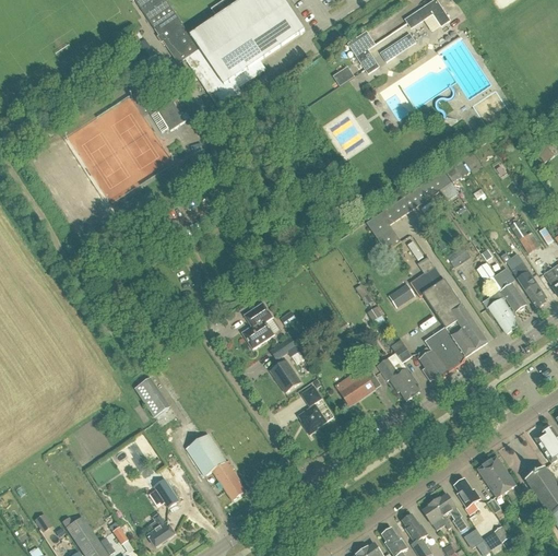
[(189,35),(165,0),(134,0),(177,62),(183,58),(218,109),(242,93),(238,86),(265,69),(260,60),(304,31),(283,0),(221,0),(210,8),(216,16),(189,35)]
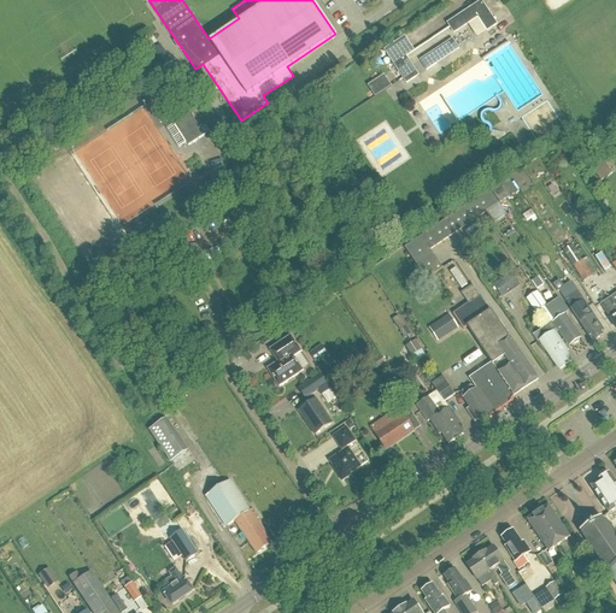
[(497,22),(481,0),(476,0),(446,21),(453,31),(477,15),(486,29),(497,22)]
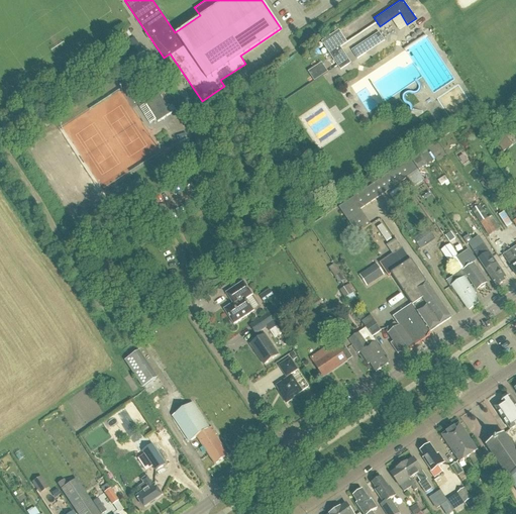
[(339,68),(349,61),(339,45),(346,40),(338,28),(330,33),(321,39),(339,68)]
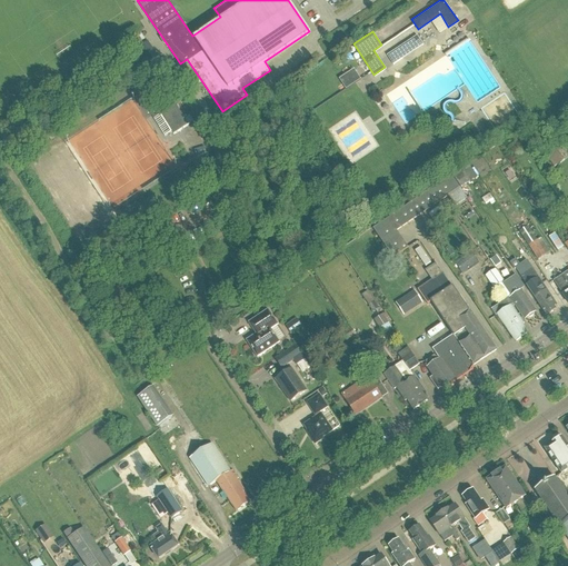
[(392,61),(424,41),(417,32),(387,52),(392,61)]
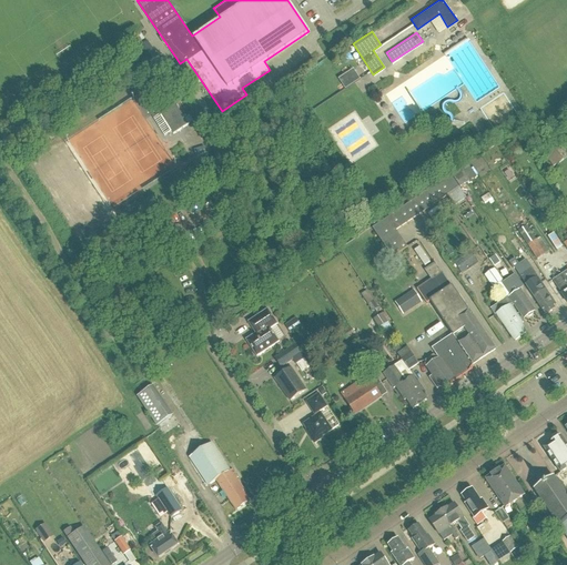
[(147,61),(155,54),(145,40),(137,47),(147,61)]
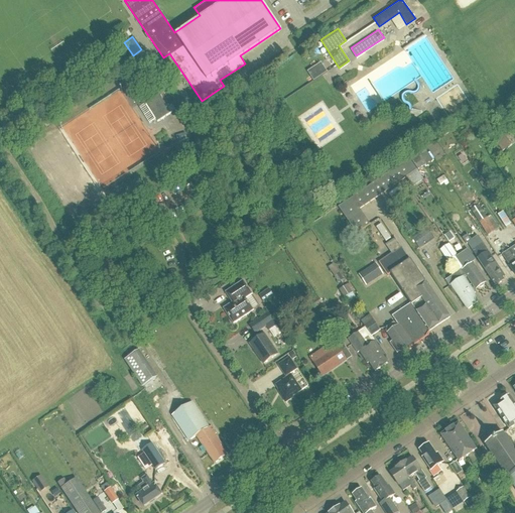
[(312,79),(327,70),(320,60),(306,70),(312,79)]
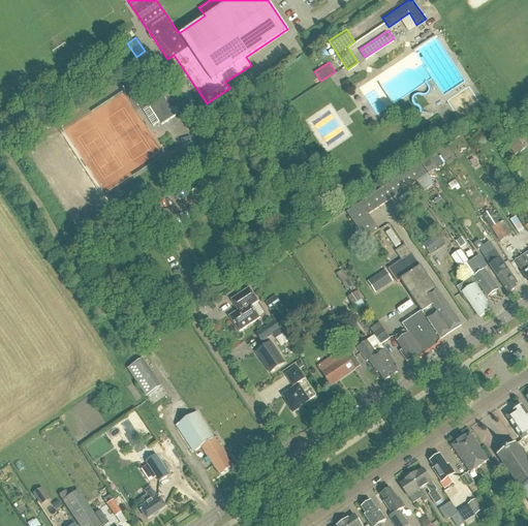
[(160,123),(175,114),(162,95),(148,103),(160,123)]
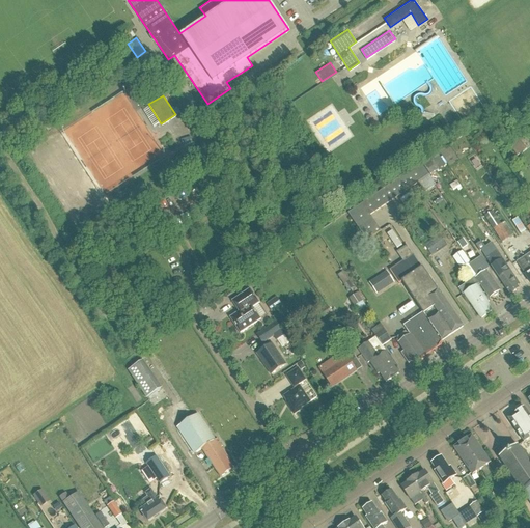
[(520,138),(509,145),(517,154),(526,147),(520,138)]
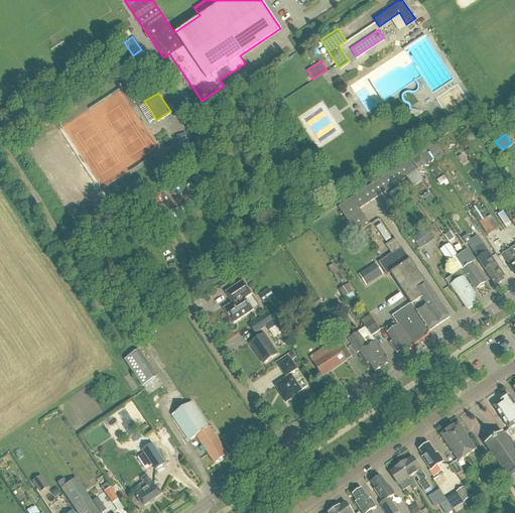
[(356,232),(369,223),(359,207),(416,168),(408,157),(338,205),(356,232)]
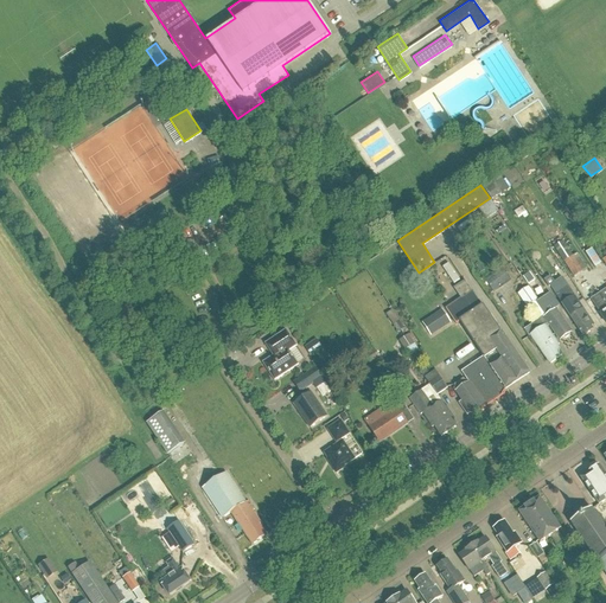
[(576,260),(572,254),(562,239),(554,245),(573,274),(581,269),(586,265),(580,257),(576,260)]
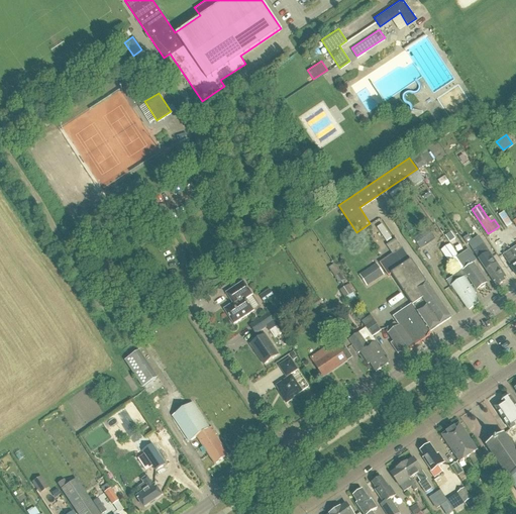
[(502,209),(497,212),(504,224),(509,221),(502,209)]
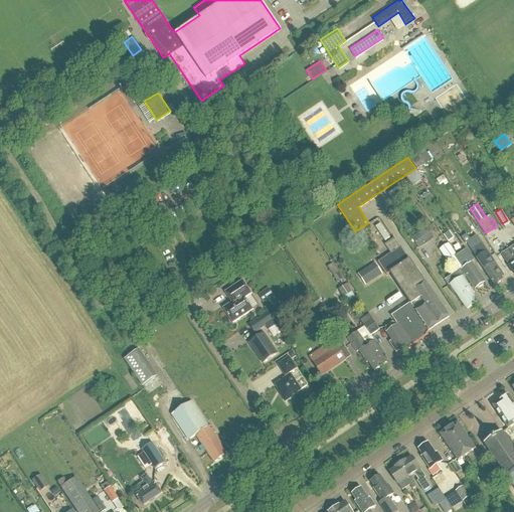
[(211,214),(220,221),(223,217),(214,210),(211,214)]
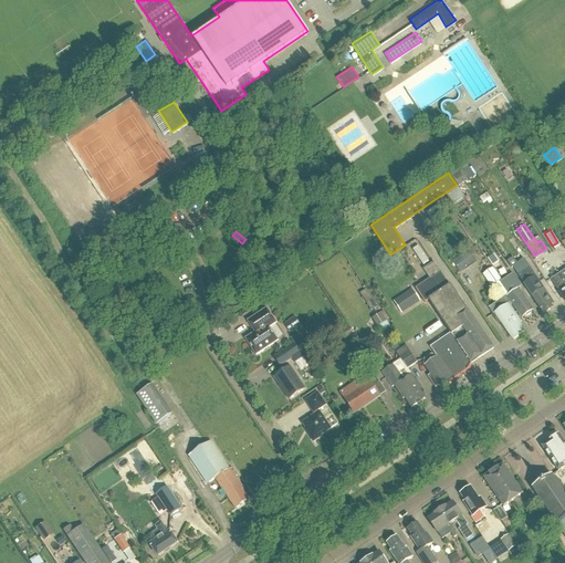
[(418,241),(411,244),(419,261),(426,258),(418,241)]
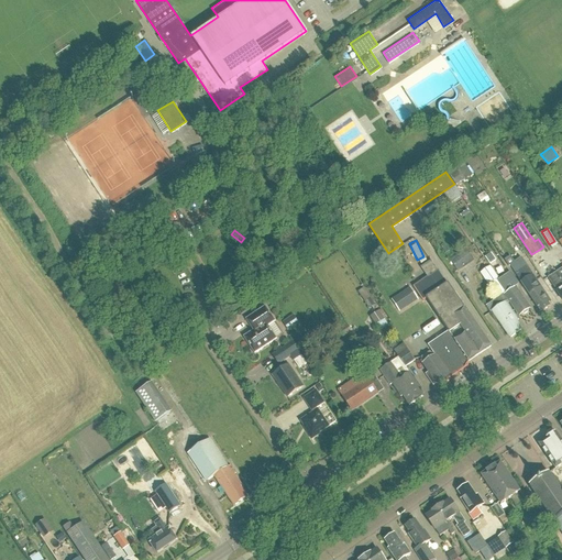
[(458,268),(474,257),(466,244),(449,256),(458,268)]
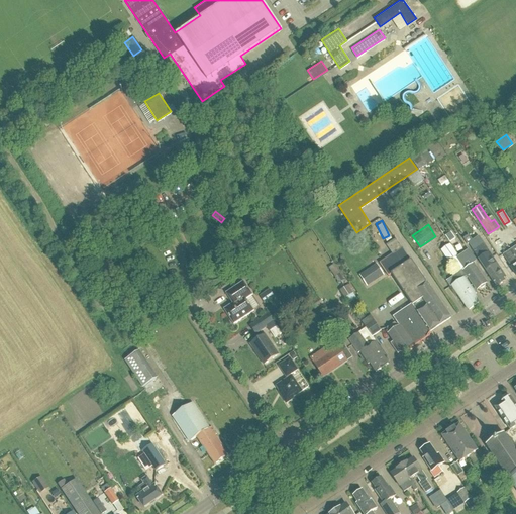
[(451,231),(445,234),(448,239),(454,236),(451,231)]
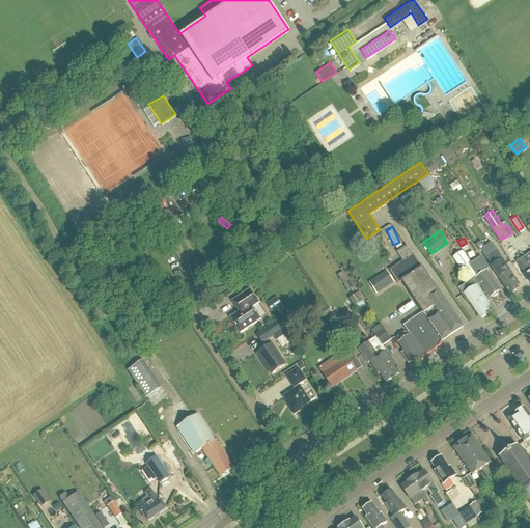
[(491,240),(480,247),(485,255),(496,248),(491,240)]
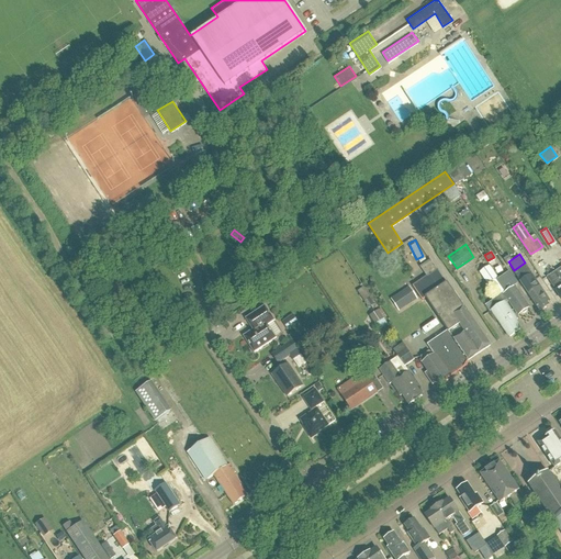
[(429,257),(418,264),(426,275),(435,287),(424,294),(425,295),(440,320),(446,327),(462,351),(467,358),(489,343),(462,304),(446,280),(445,280),(429,257)]
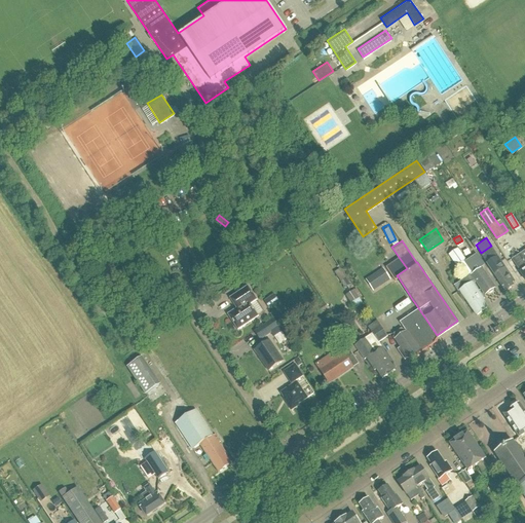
[(498,260),(495,256),(497,254),(491,246),(481,253),(492,268),(491,268),(503,287),(504,287),(507,288),(511,285),(511,282),(514,281),(512,277),(512,276),(500,259),(498,260)]
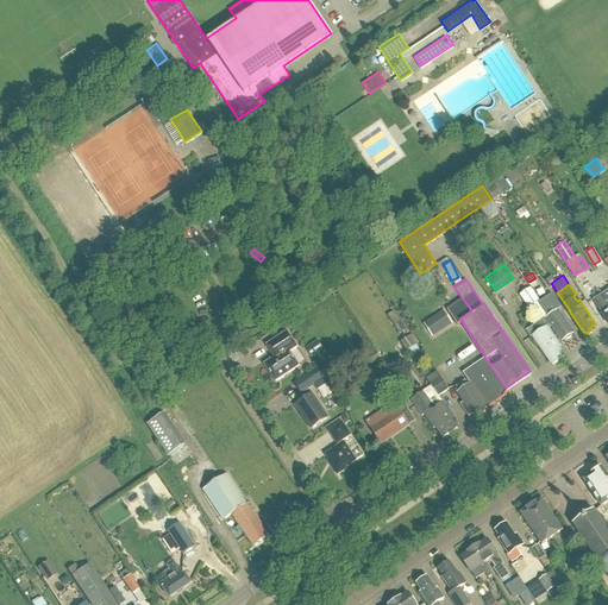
[(530,285),(520,291),(530,306),(538,300),(530,285)]
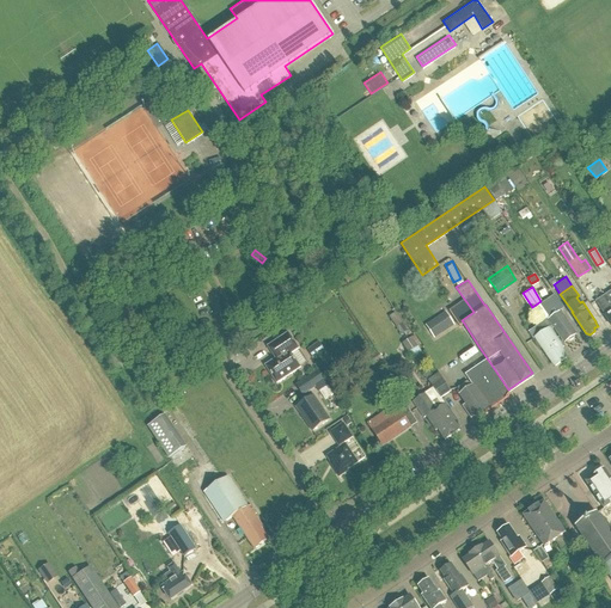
[(610,287),(594,299),(603,311),(610,324),(610,323),(610,287)]
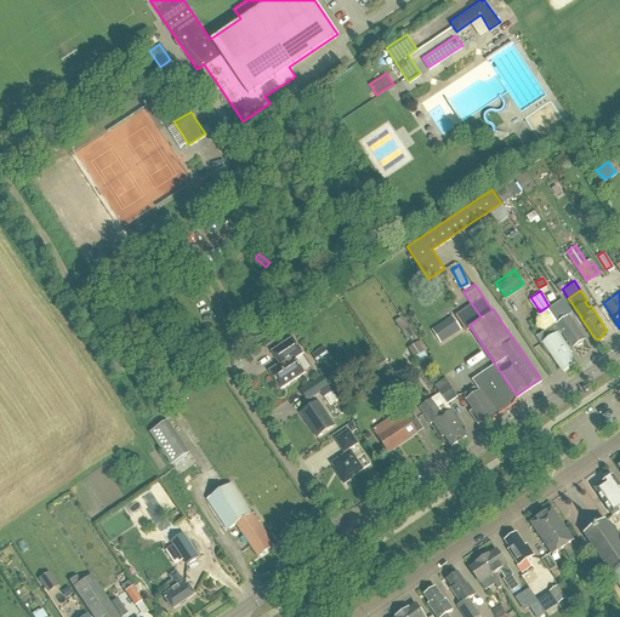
[(585,336),(584,336),(574,321),(568,313),(572,310),(563,297),(549,307),(557,319),(555,320),(556,321),(559,329),(572,346),(575,342),(578,343),(581,341),(581,338),(585,336)]
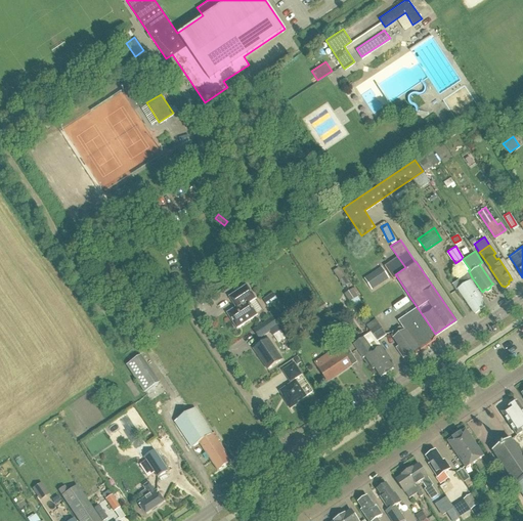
[(393,277),(396,275),(395,274),(405,267),(397,256),(385,264),(390,273),(393,277)]
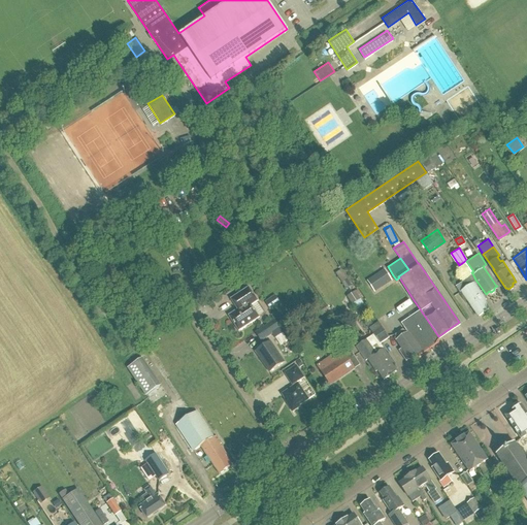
[(382,266),(364,279),(372,290),(390,277),(382,266)]
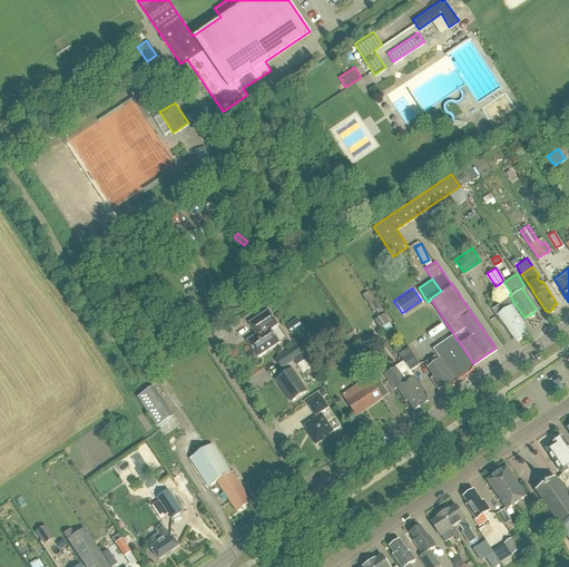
[(362,292),(373,309),(379,305),(368,289),(362,292)]
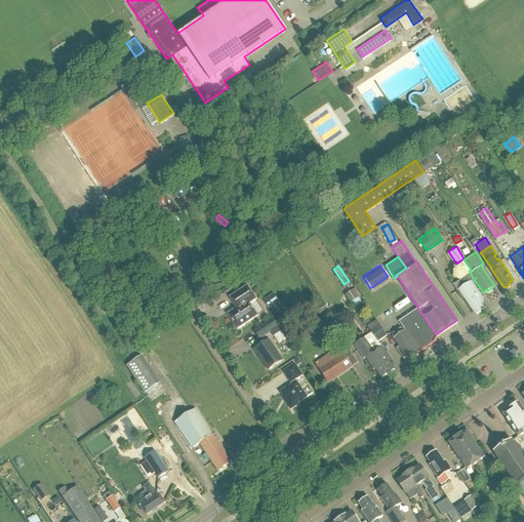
[(458,287),(475,312),(486,305),(481,296),(482,294),(471,279),(473,278),(470,272),(453,283),(456,288),(458,287)]
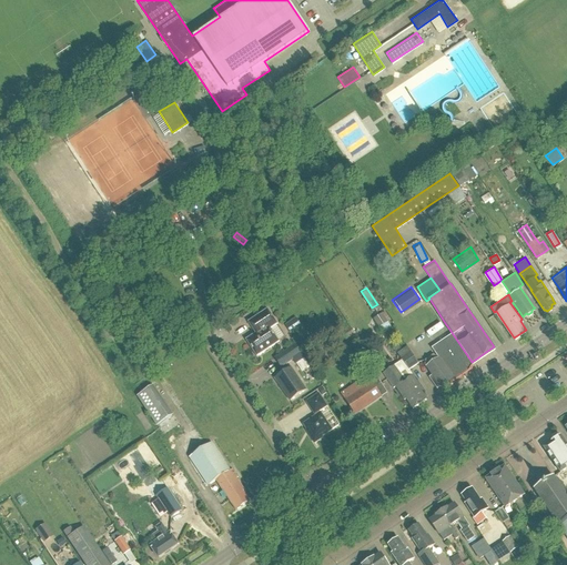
[(255,354),(277,339),(270,326),(276,321),(266,306),(246,320),(254,331),(244,338),(255,354)]
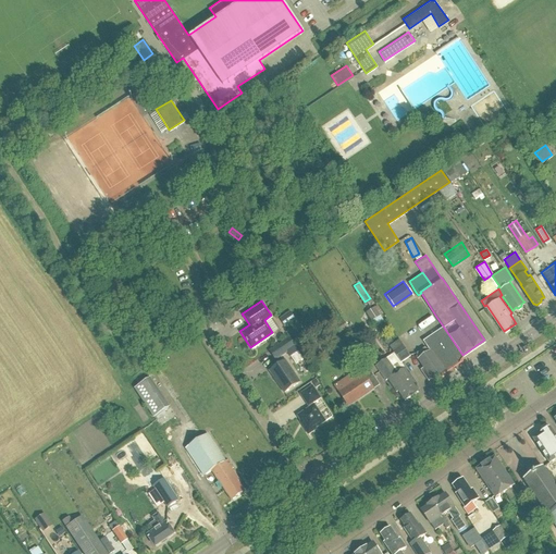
[(371,318),(380,312),(374,304),(366,310),(371,318)]
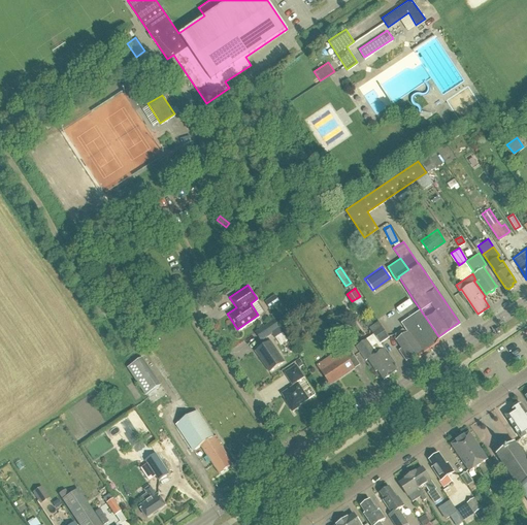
[(271,295),(264,300),(270,308),(276,304),(271,295)]
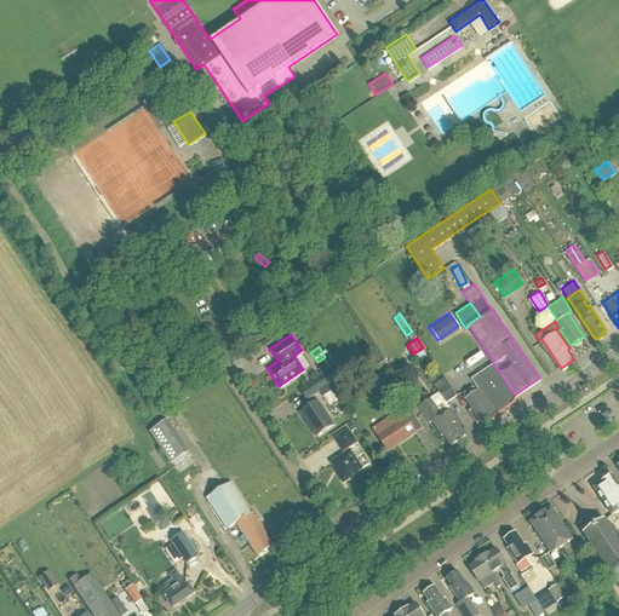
[(509,389),(510,387),(492,361),(469,376),(475,385),(492,408),(498,404),(499,395),(506,396),(509,389)]
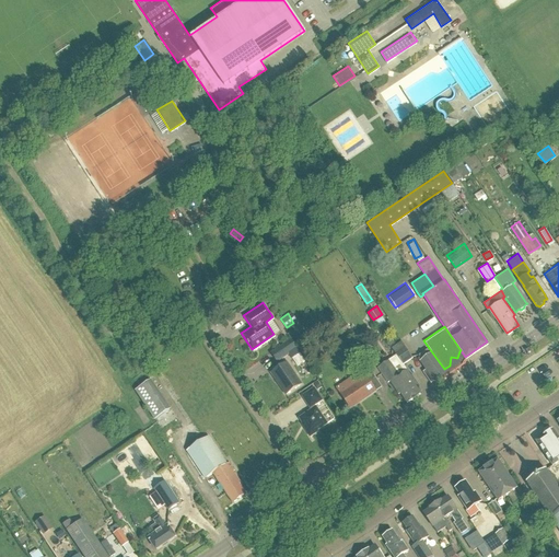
[(276,359),(295,346),(290,337),(270,350),(276,359)]
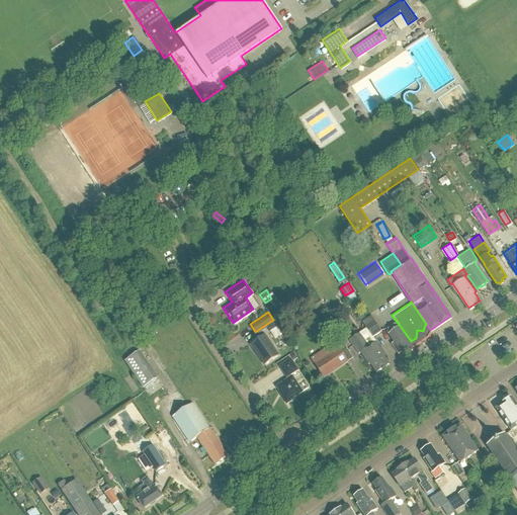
[(371,335),(380,329),(373,317),(364,323),(371,335)]
